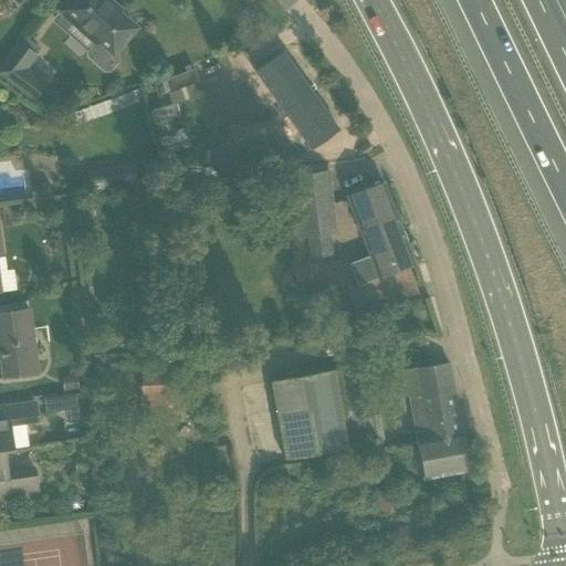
[(75,20),(98,40),(88,51),(88,58),(104,71),(111,71),(119,61),(113,54),(135,29),(117,13),(119,11),(107,0),(69,0),(60,11),(73,23),(75,20)]
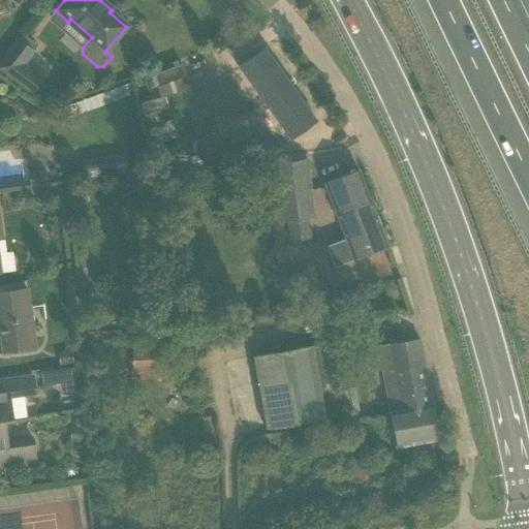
[(34,53),(17,39),(0,61),(0,71),(31,96),(44,79),(26,65),(34,53)]
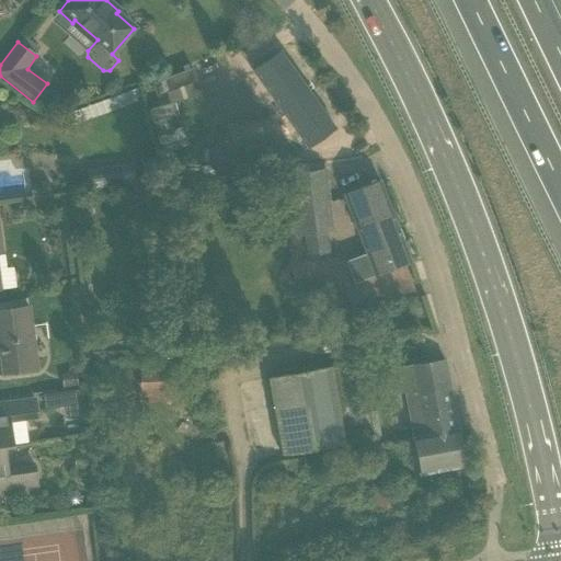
[(252,70),(281,110),(307,90),(279,50),(252,70)]
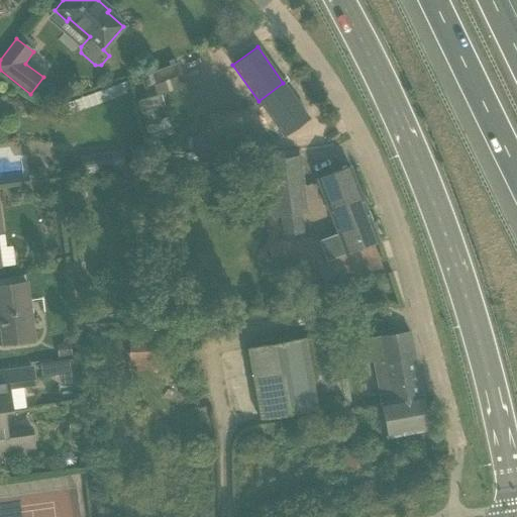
[(174,63),(149,72),(158,94),(183,84),(174,63)]
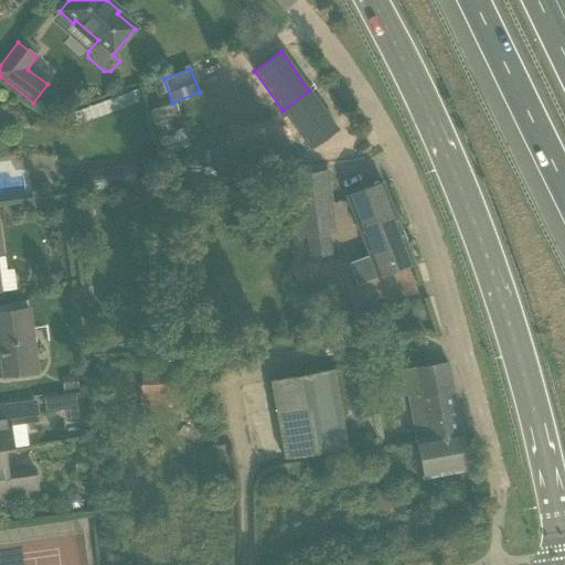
[(162,80),(151,82),(157,100),(168,97),(162,80)]
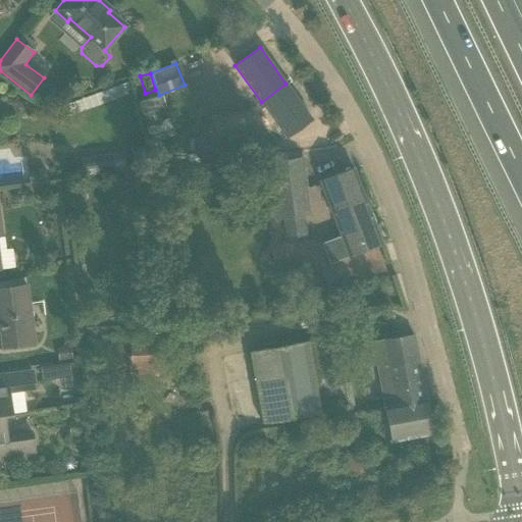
[(285,84),(261,102),(286,139),(312,120),(285,84)]
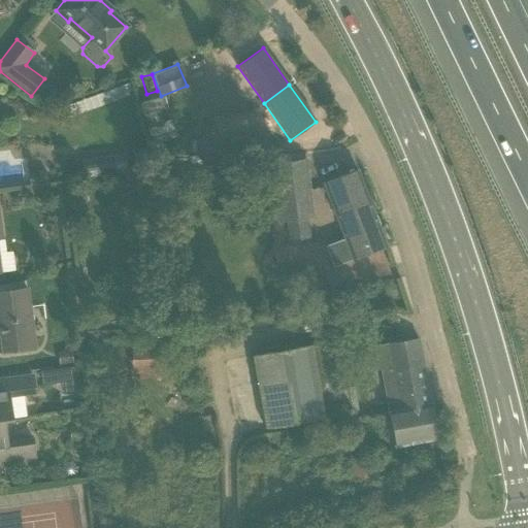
[(143,116),(144,114),(160,110),(167,108),(164,97),(160,98),(139,104),(143,116)]
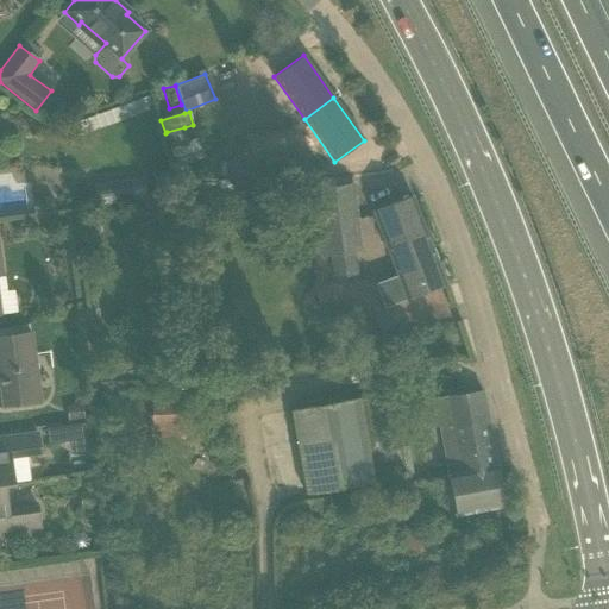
[(221,118),(226,132),(236,129),(231,115),(221,118)]
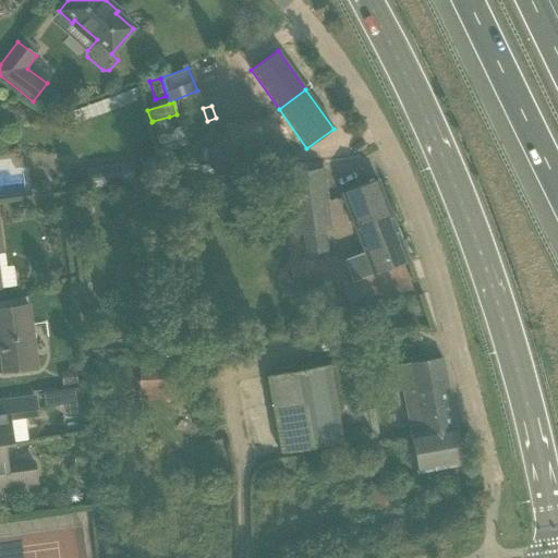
[(216,118),(207,121),(211,133),(219,131),(216,118)]
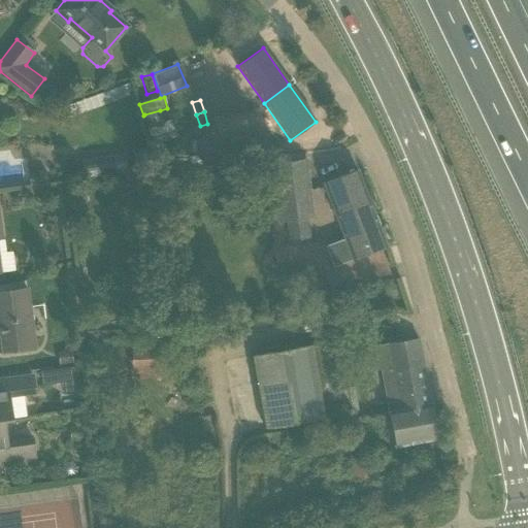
[(164,123),(147,128),(147,129),(151,138),(153,137),(173,130),(170,121),(164,123)]
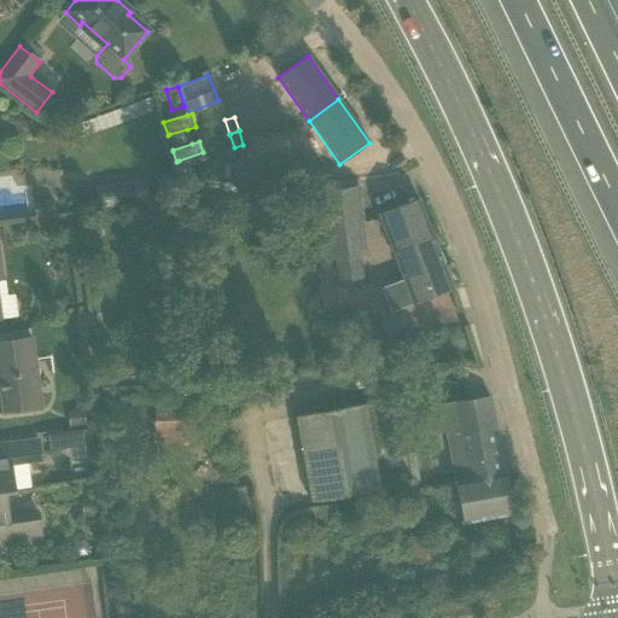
[(147,180),(122,184),(124,207),(150,204),(147,180)]
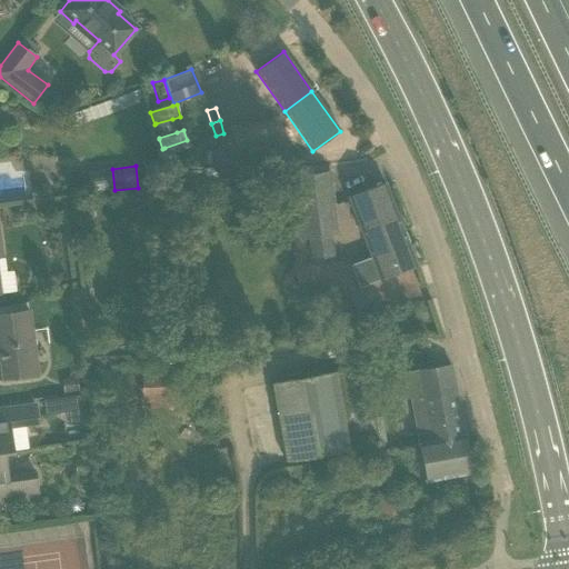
[(298,241),(307,240),(331,237),(338,236),(329,172),(290,178),(298,241)]
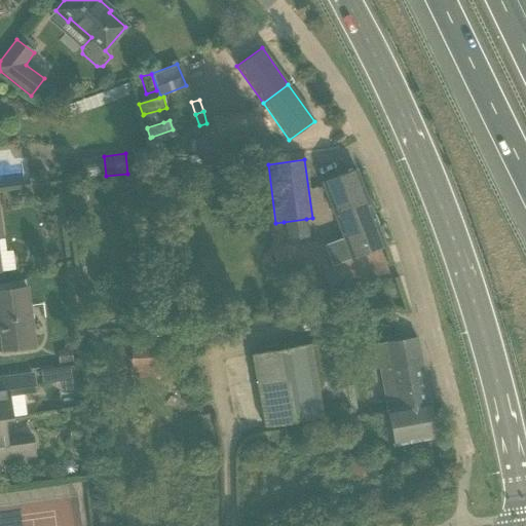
[(238,166),(219,168),(221,180),(239,178),(238,166)]
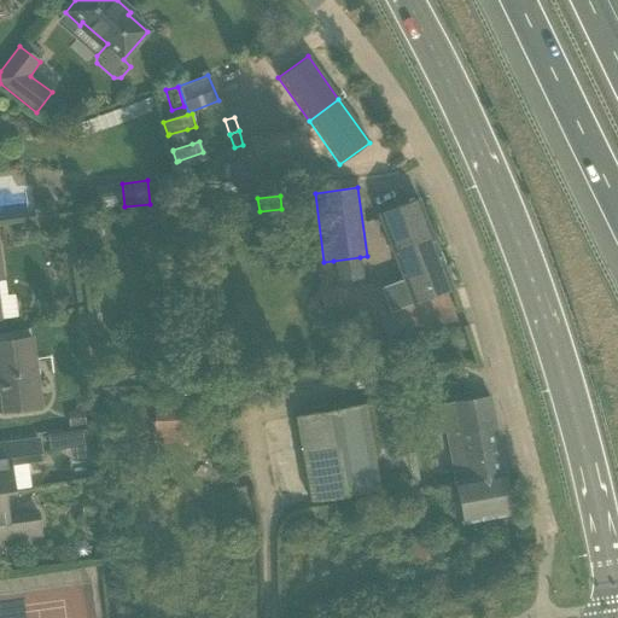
[(453,290),(419,199),(380,214),(404,281),(384,290),(392,312),(453,290)]
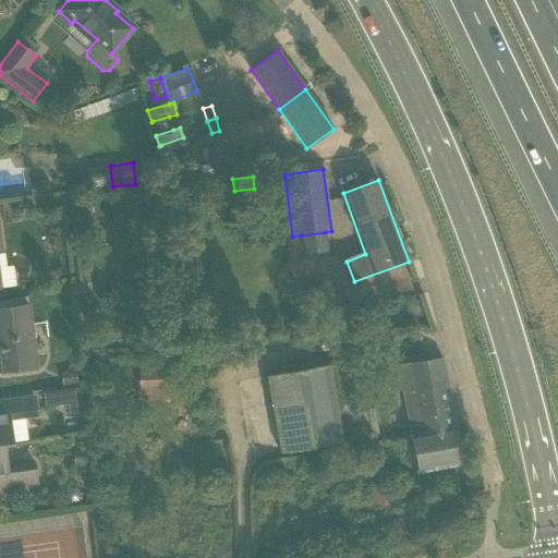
[(49,181),(29,183),(32,196),(50,194),(49,181)]
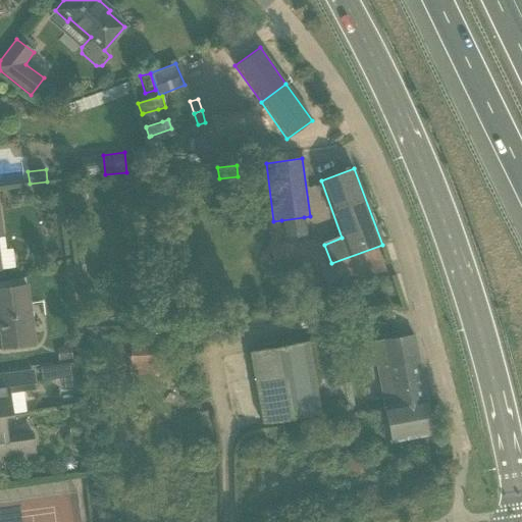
[(27,285),(0,289),(0,326),(3,349),(35,345),(27,285)]
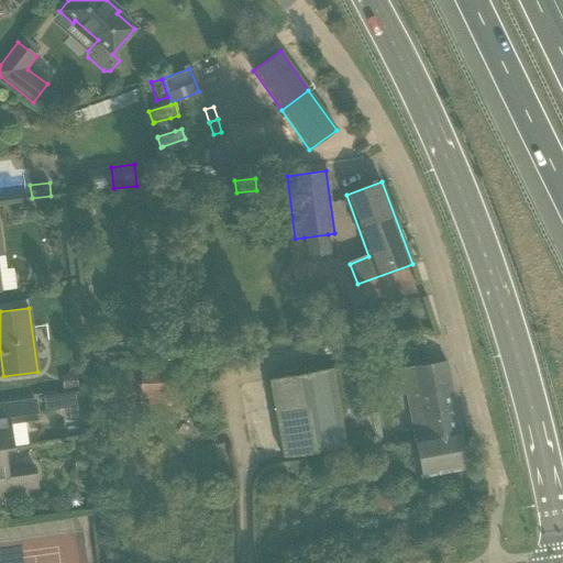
[(417,440),(460,431),(446,361),(395,371),(400,398),(408,396),(417,440)]
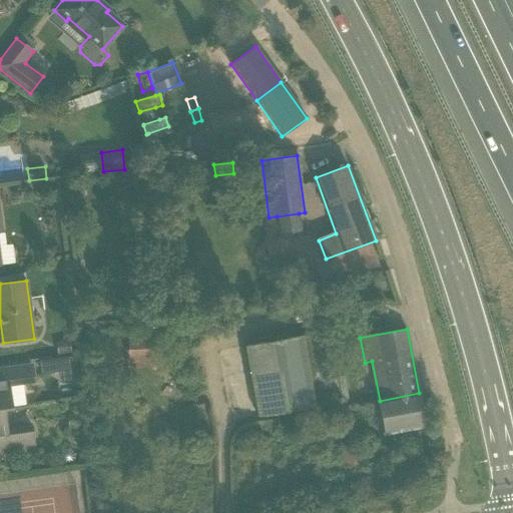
[(129,369),(153,368),(151,331),(128,332),(129,369)]
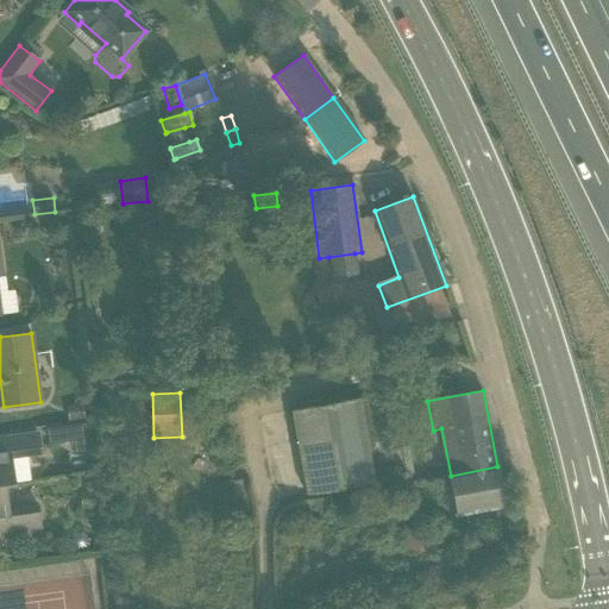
[(406,475),(402,452),(401,447),(383,451),(374,396),(292,412),(307,494),(406,475)]
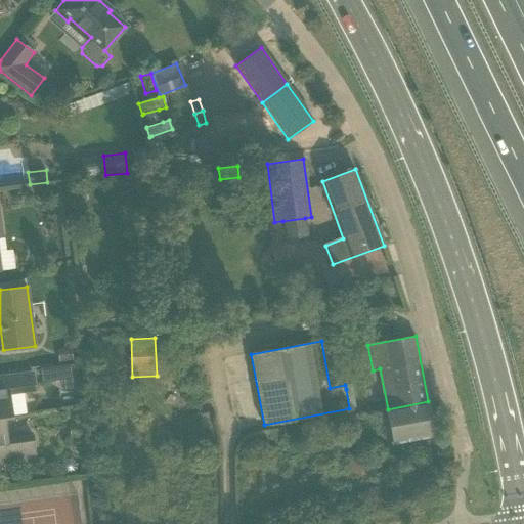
[(57,350),(59,362),(73,361),(71,348),(57,350)]
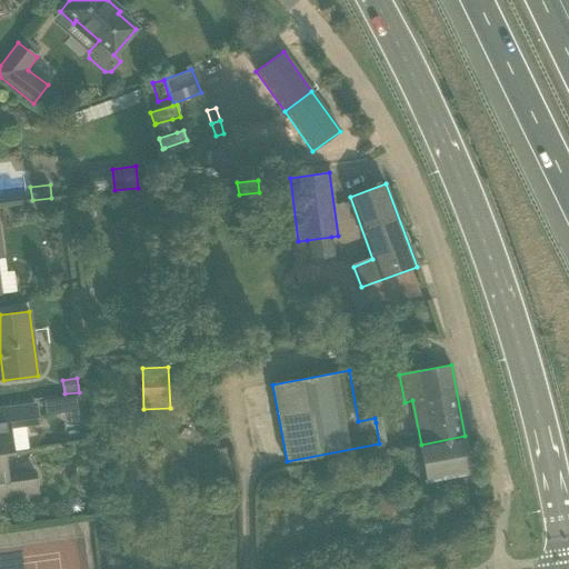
[(67,413),(82,411),(80,396),(43,401),(46,416),(67,413)]
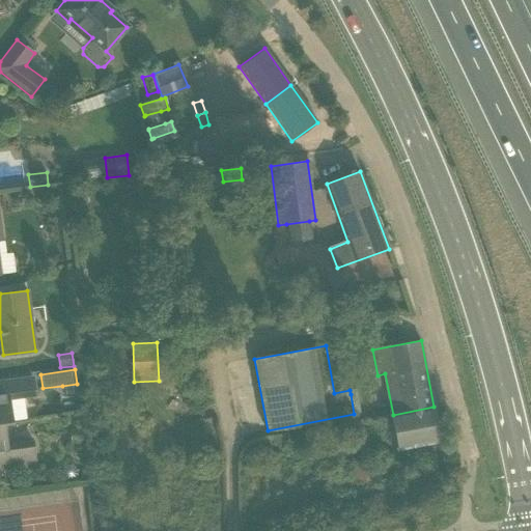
[(0,425),(9,424),(6,400),(36,396),(34,379),(0,383),(0,425)]
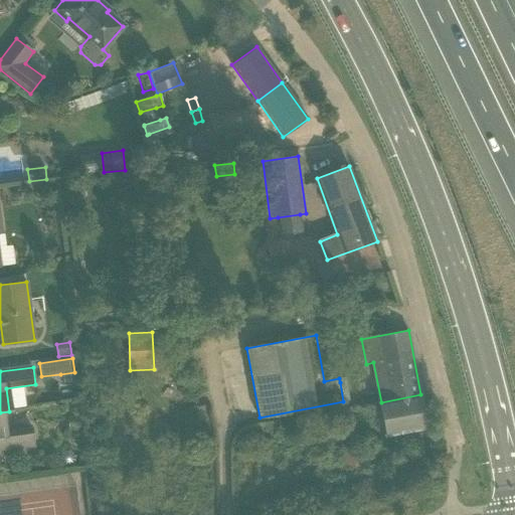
[(420,394),(381,402),(379,403),(382,416),(385,436),(427,427),(420,394)]
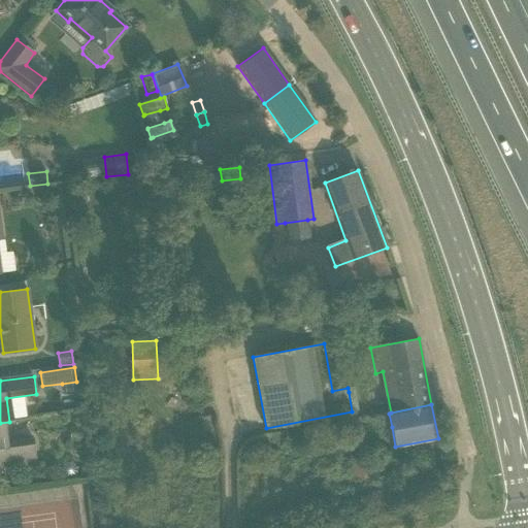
[(9,422),(0,423),(0,461),(36,458),(34,440),(4,443),(2,424),(9,423),(9,422)]
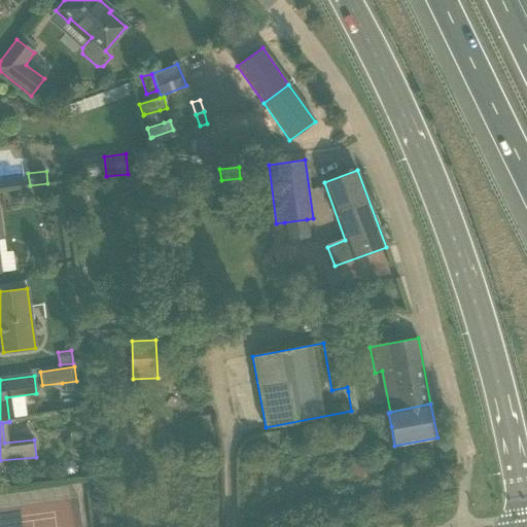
[(70,427),(71,440),(83,438),(82,426),(70,427)]
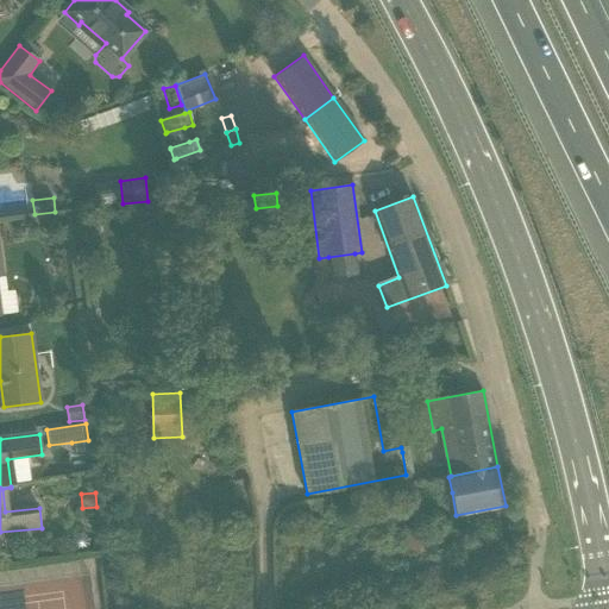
[(302,520),(296,513),(286,520),(292,527),(302,520)]
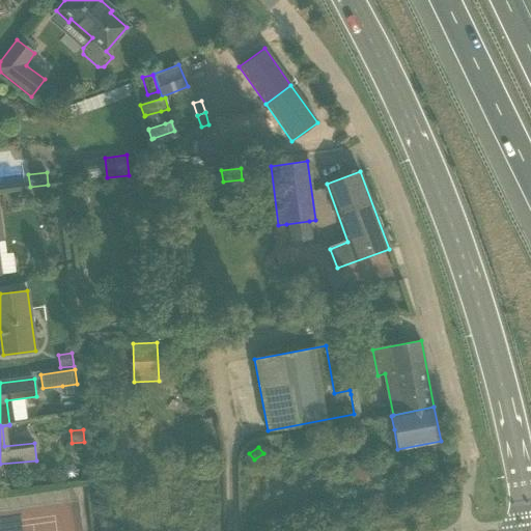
[(374,480),(371,460),(350,464),(353,483),(374,480)]
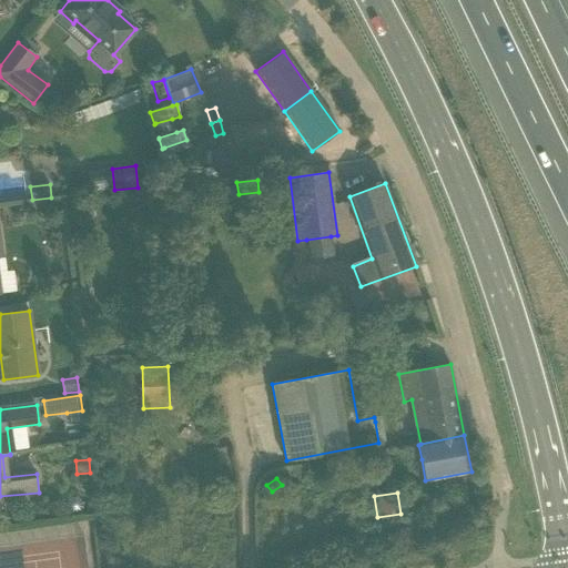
[(366,508),(348,511),(351,523),(368,519),(366,508)]
